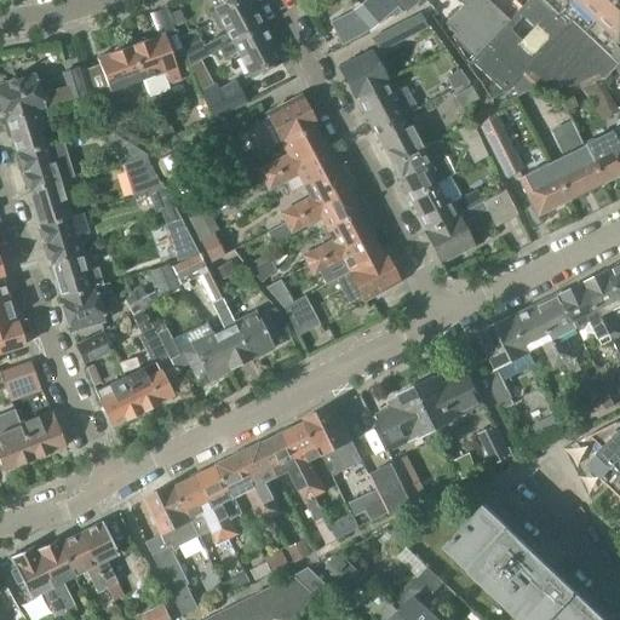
[(202,47),(194,32),(178,39),(184,53),(189,65),(210,55),(218,50),(262,27),(247,0),(229,0),(213,9),(216,12),(210,16),(217,30),(224,28),(227,34),(202,47)]
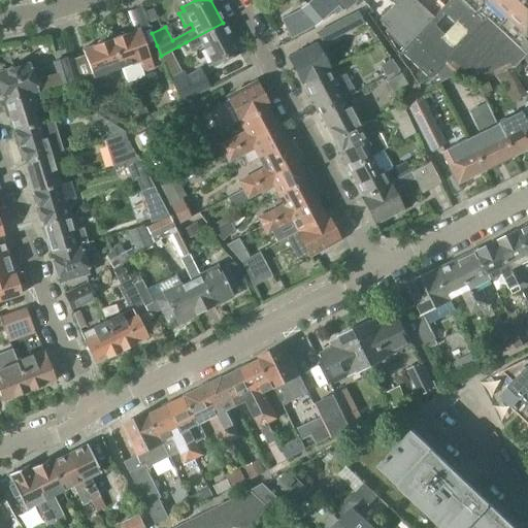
[(314,27),(332,11),(335,15),(341,10),(337,6),(332,0),(310,0),(300,9),(305,15),(292,23),(298,35),(314,27)]
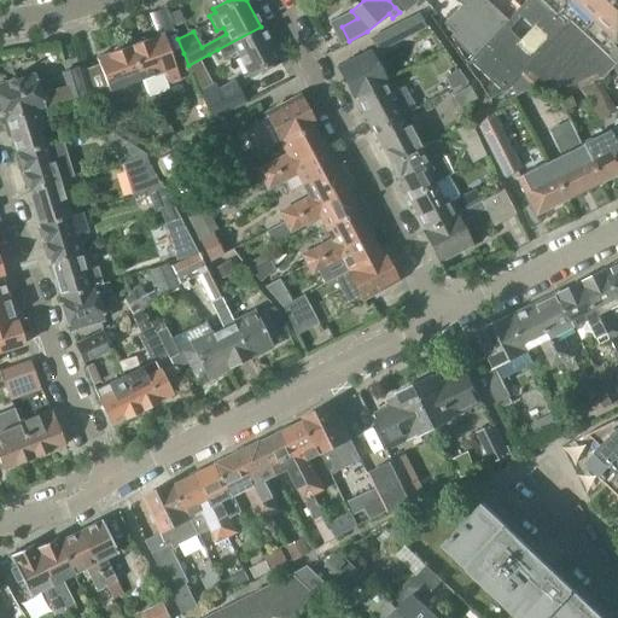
[(419,6),(425,0),(392,0),(404,12),(417,3),(419,6)]
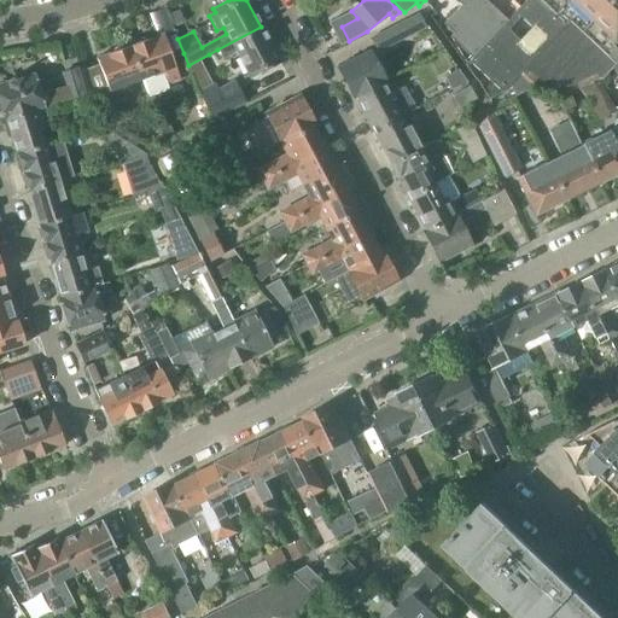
[(484,0),(465,0),(460,6),(448,19),(443,24),(453,33),(448,38),(471,59),(476,54),(507,22),(487,1),(484,0)]
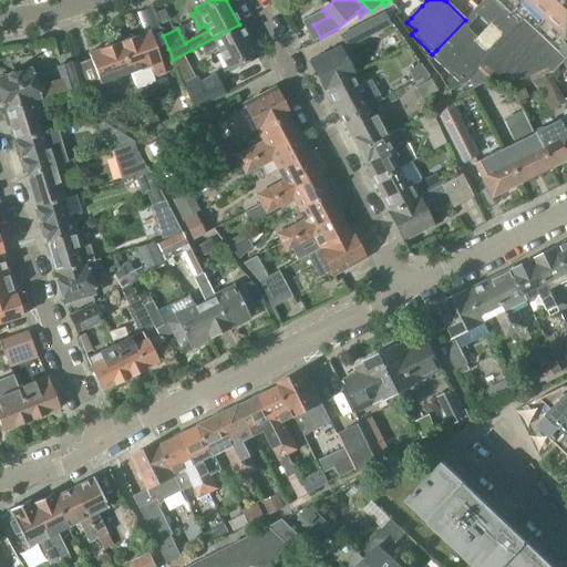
[(461,83),(475,69),(500,43),(539,0),(483,0),(465,20),(436,50),(432,54),(461,83)]
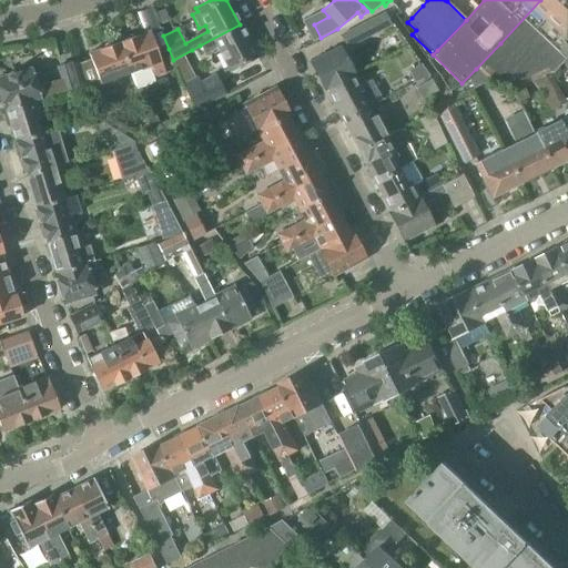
[(567,0),(540,0),(500,43),(476,69),(486,79),(513,92),(547,75),(551,72),(567,54),(567,0)]
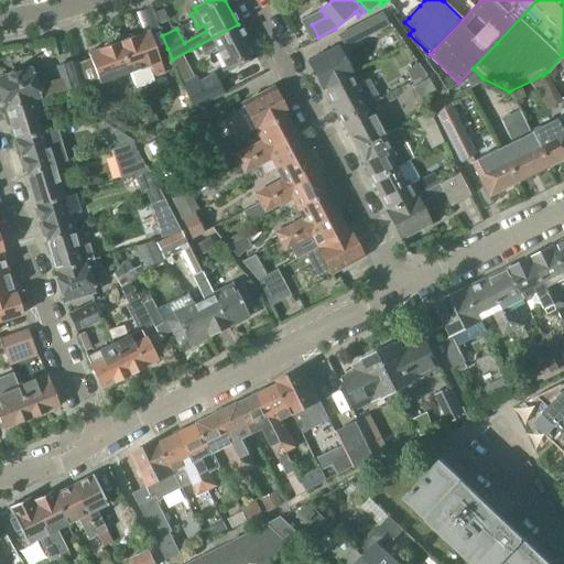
[(238,24),(198,45),(203,54),(215,47),(227,71),(255,56),(238,24)]
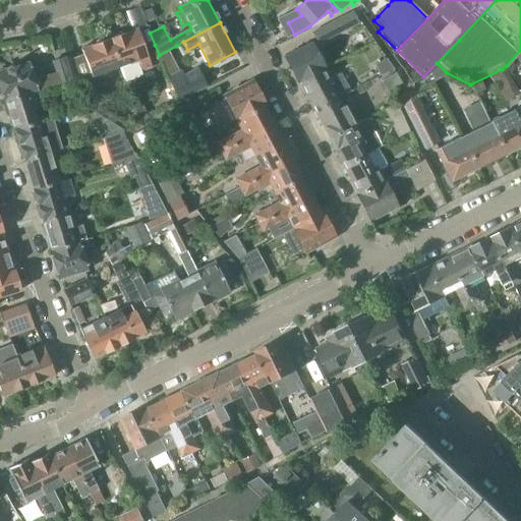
[(334,22),(313,33),(319,44),(339,33),(334,22)]
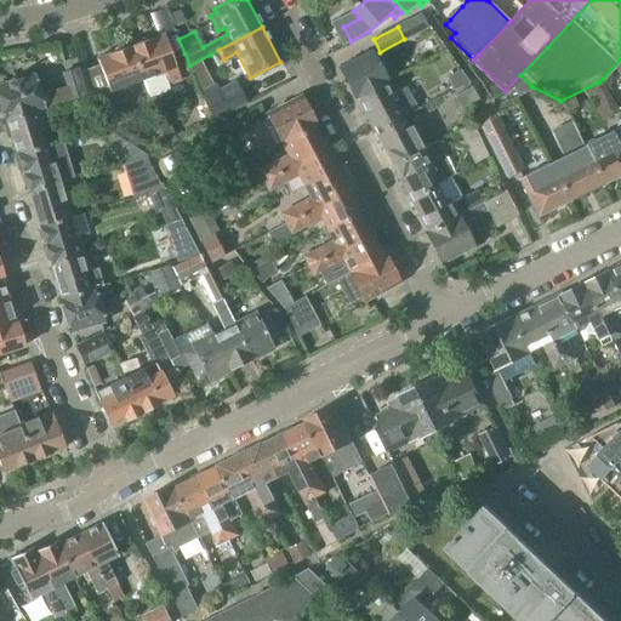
[(130,47),(142,80),(148,97),(169,90),(167,85),(180,81),(175,69),(176,68),(171,57),(184,53),(176,30),(164,35),(163,35),(148,40),(143,39),(136,41),(135,45),(130,47)]
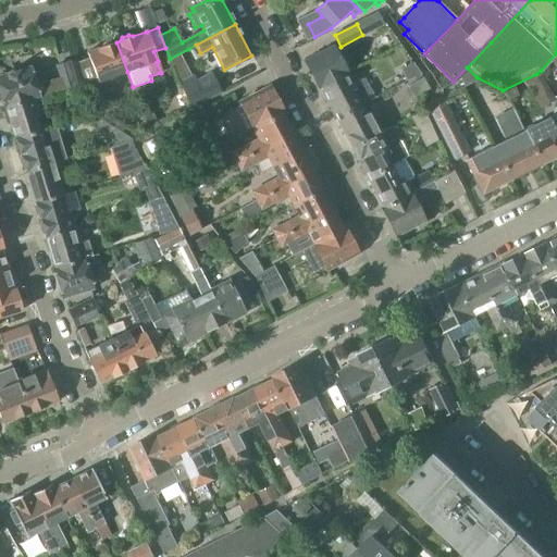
[(88,59),(75,63),(82,85),(85,93),(87,99),(113,90),(109,78),(127,72),(116,42),(113,44),(109,41),(102,45),(100,48),(86,52),(88,59)]
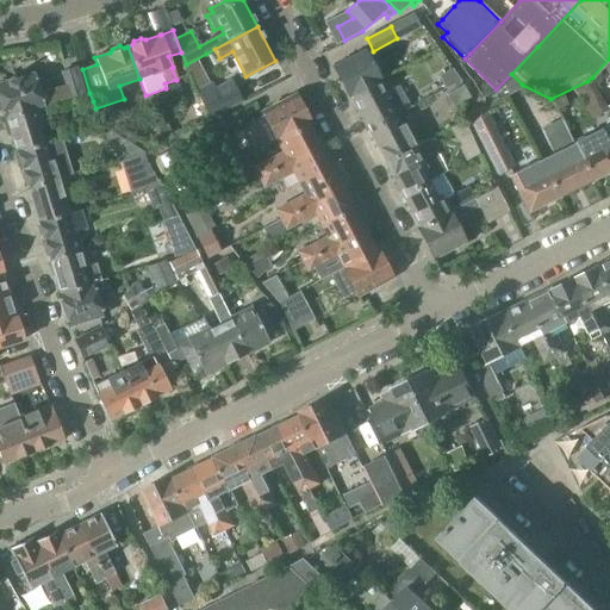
[(349,98),(350,98),(380,81),(381,81),(365,50),(332,67),(349,98)]
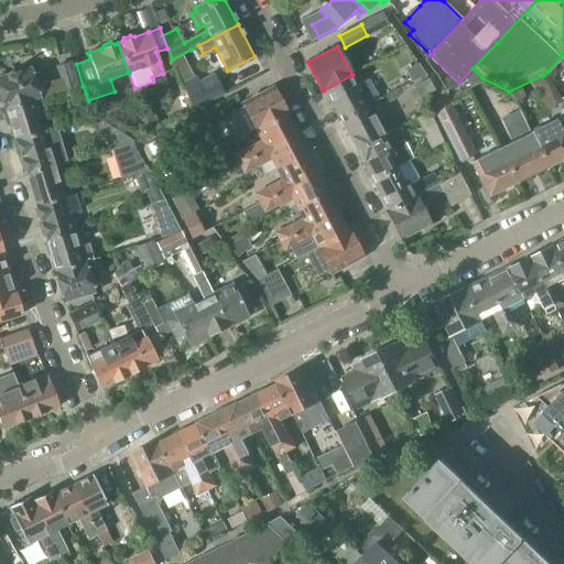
[(0,54),(0,68),(10,66),(6,53),(0,54)]
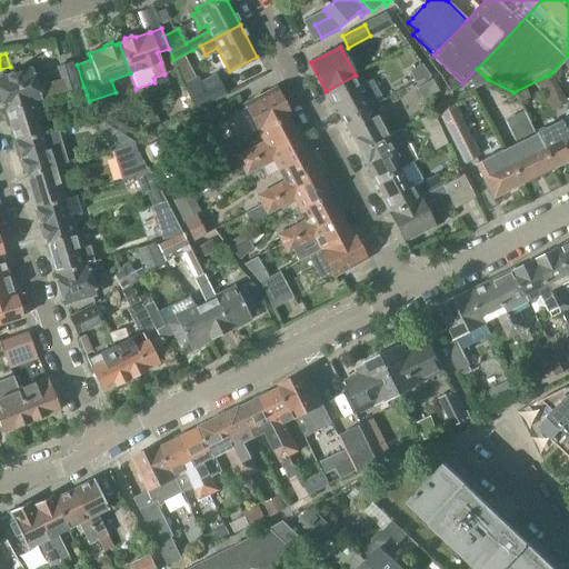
[(568,55),(552,72),(561,80),(568,72),(568,55)]
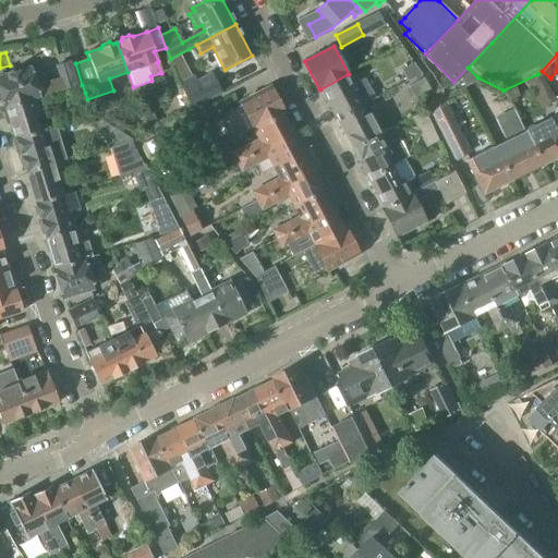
[(35,99),(56,93),(82,85),(75,63),(75,61),(57,67),(60,79),(43,84),(45,91),(37,93),(29,68),(0,75),(0,96),(3,108),(4,108),(35,99)]
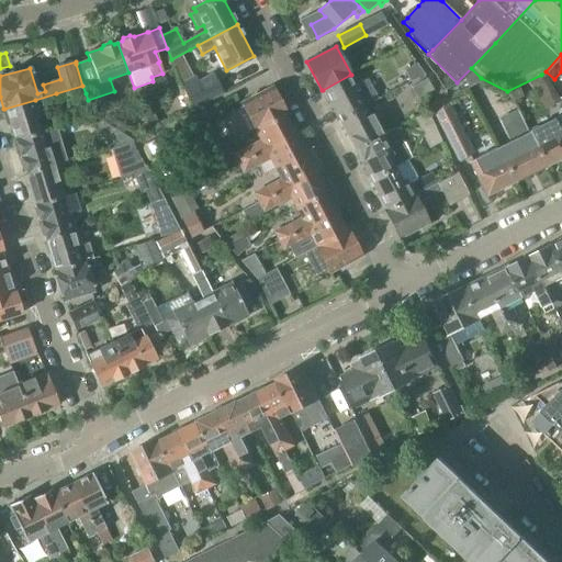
[(409,82),(423,75),(418,69),(416,64),(404,70),(409,82)]
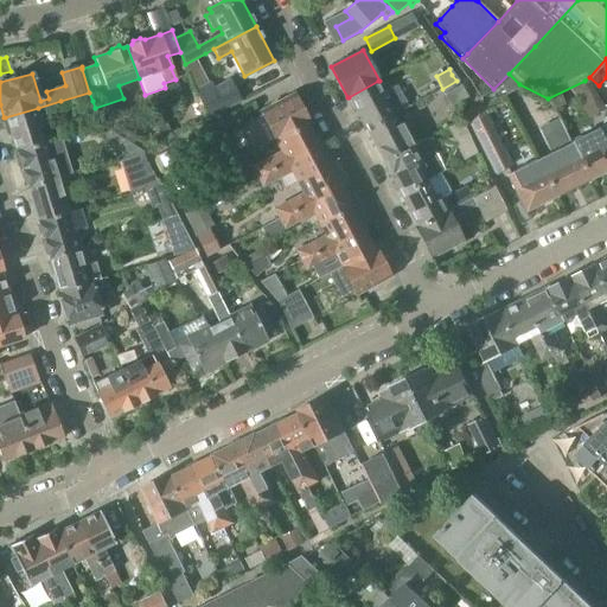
[(365,129),(391,116),(407,107),(396,85),(384,93),(378,81),(349,97),(365,129)]
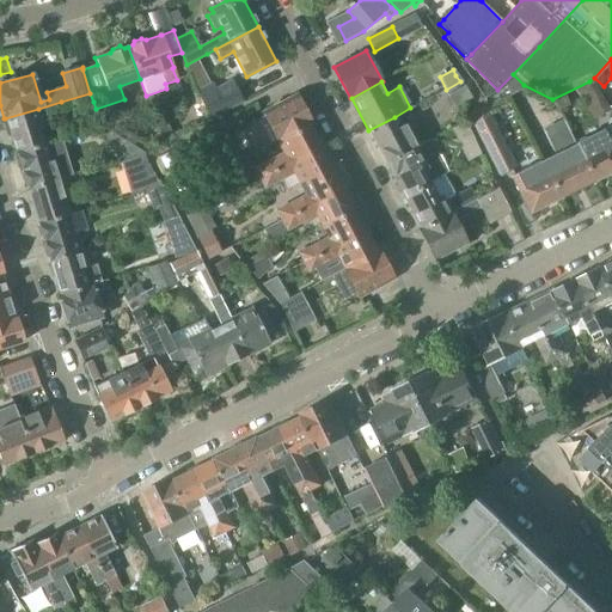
[(230,83),(200,98),(210,118),(240,103),(230,83)]
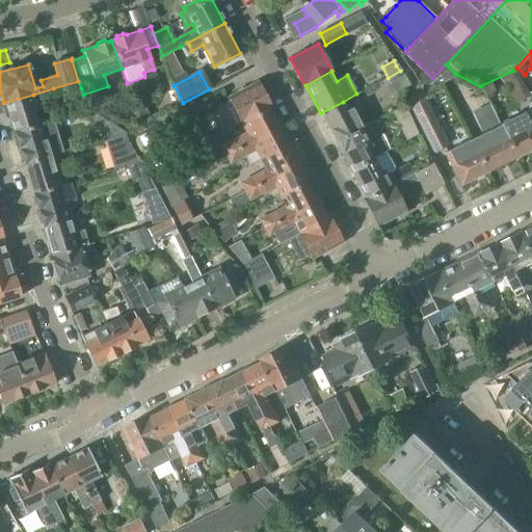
[(513,72),(503,77),(500,79),(516,103),(529,96),(520,80),(519,81),(513,72)]
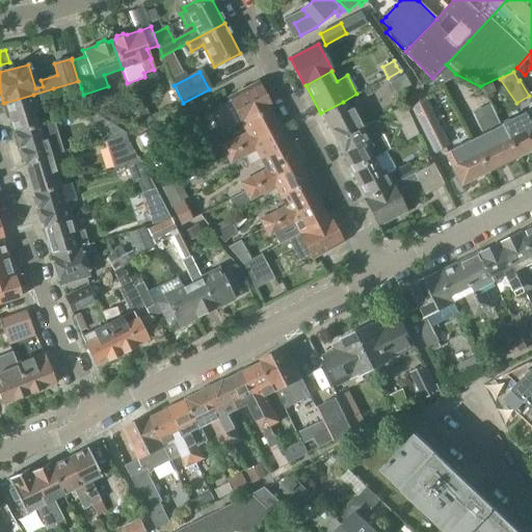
[(409,85),(403,75),(390,81),(396,92),(409,85)]
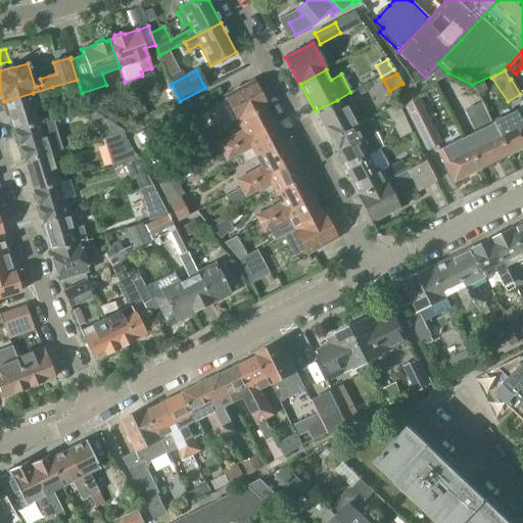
[(77,80),(52,87),(54,94),(80,87),(77,80)]
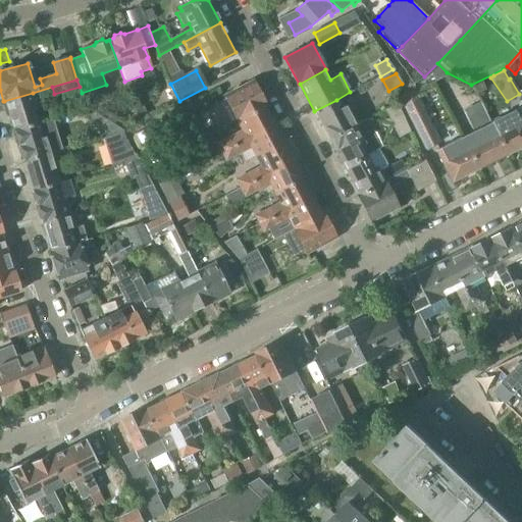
[(237,121),(264,107),(251,82),(223,96),(224,99),(209,107),(220,128),(236,120),(237,121)]
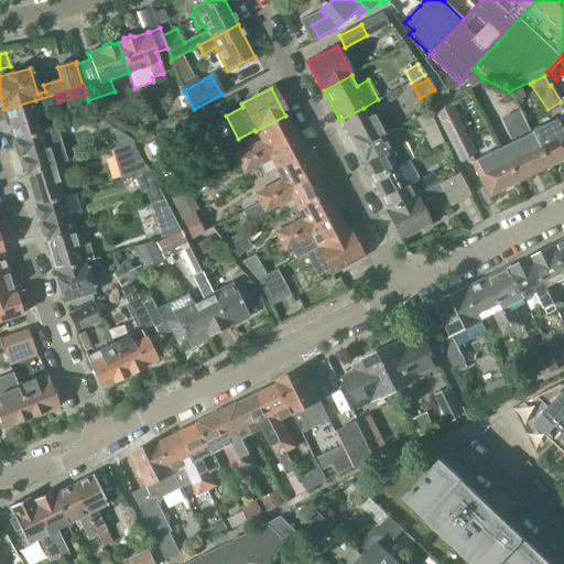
[(436,116),(459,161),(474,154),(446,99),(436,105),(436,110),(436,116)]
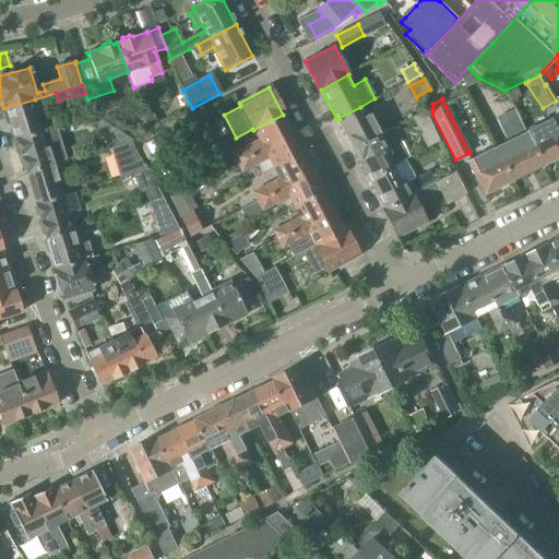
[(4,108),(14,140),(40,132),(36,118),(39,117),(35,99),(4,108)]
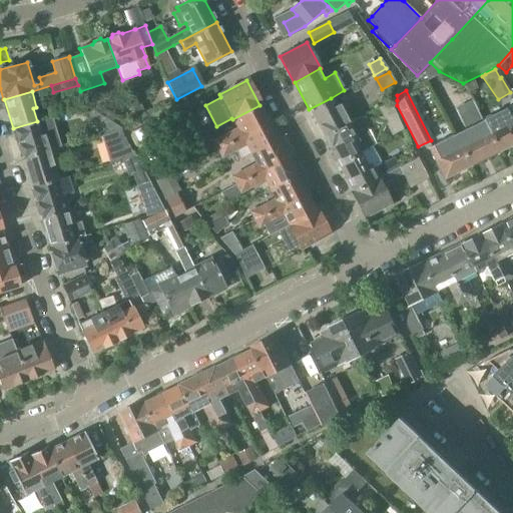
[(309,109),(323,136),(348,123),(341,109),(337,110),(331,98),(309,109)]
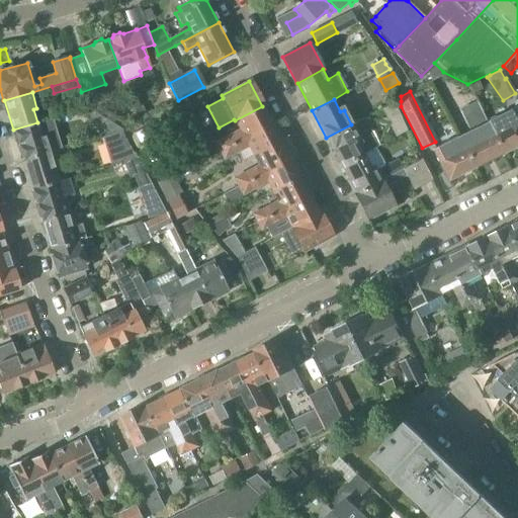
[(390,124),(391,123),(395,132),(404,126),(393,103),(381,109),(390,124)]
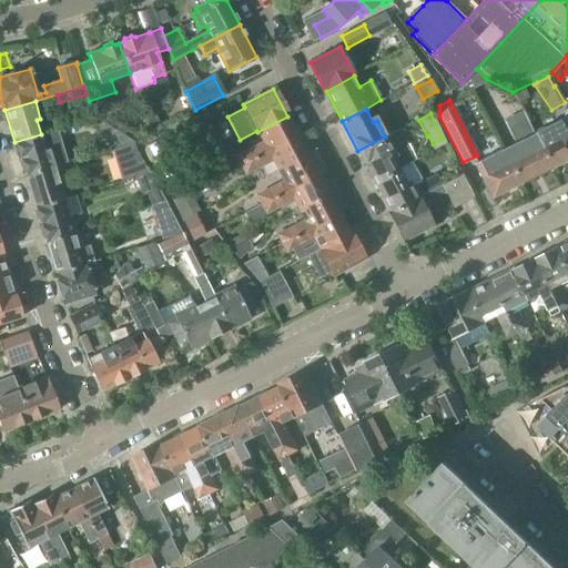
[(234,158),(240,166),(297,135),(287,117),(257,132),(262,142),(234,158)]
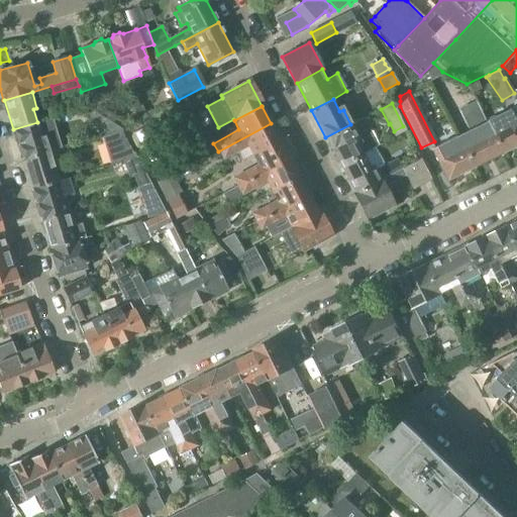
[(485,120),(486,122),(501,153),(516,144),(516,120),(511,108),(485,120)]
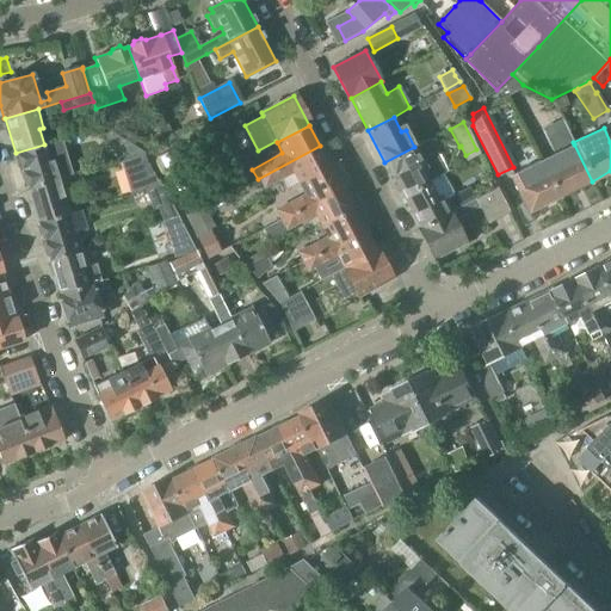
[(144,153),(110,133),(100,136),(119,161),(144,154),(144,153)]
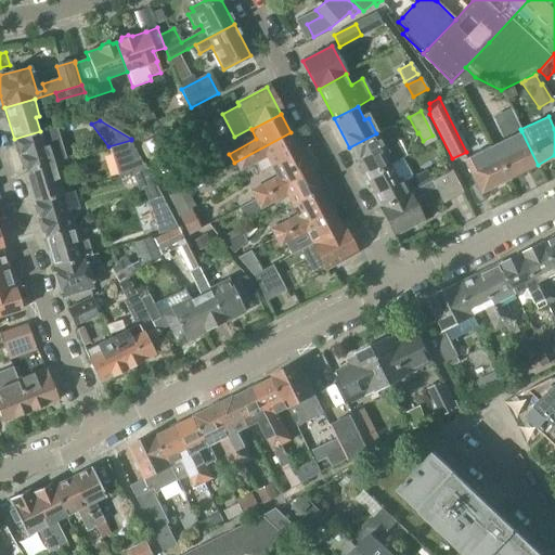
[(349,147),(365,178),(388,165),(407,156),(403,151),(402,152),(389,127),(377,133),(376,133),(349,147)]
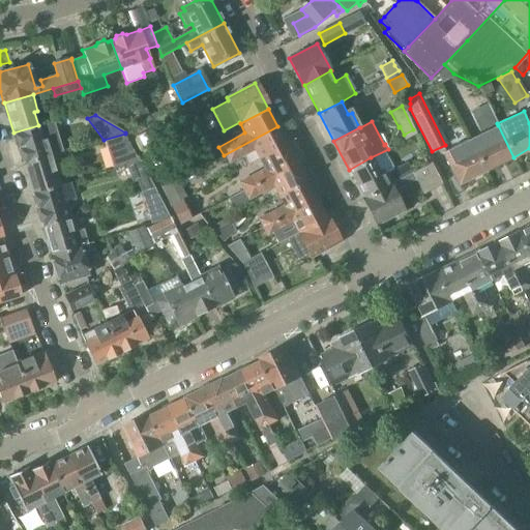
[(13,133),(23,164),(52,155),(47,138),(42,139),(38,125),(13,133)]
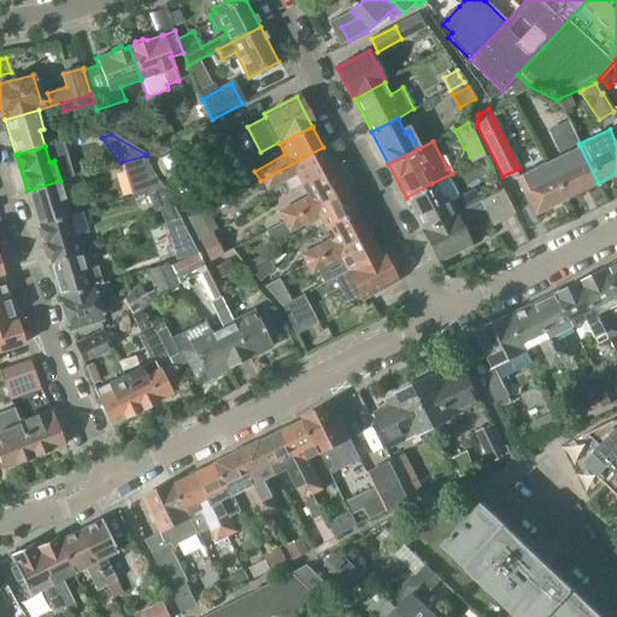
[(580,146),(545,164),(563,200),(598,183),(580,146)]
